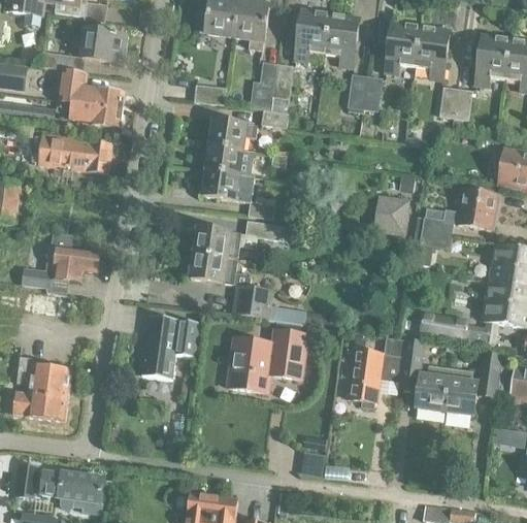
[(6,0),(5,8),(25,11),(23,22),(25,26),(28,29),(33,30),(37,28),(39,25),(41,13),(41,14),(43,0),(56,1),(55,10),(85,14),(87,0),(6,0)]
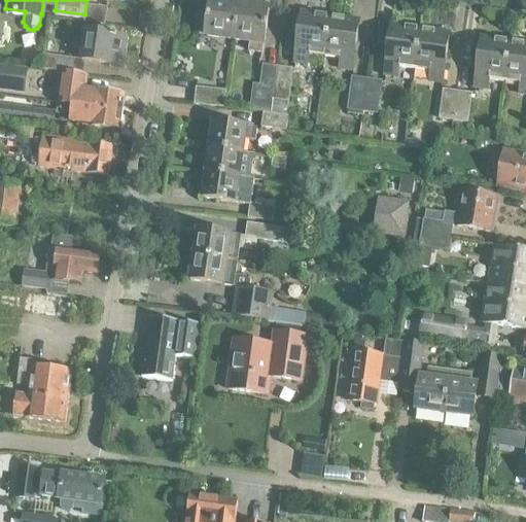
[(205,31),(233,35),(238,0),(210,0),(208,12),(200,11),(197,29),(206,30),(205,31)]
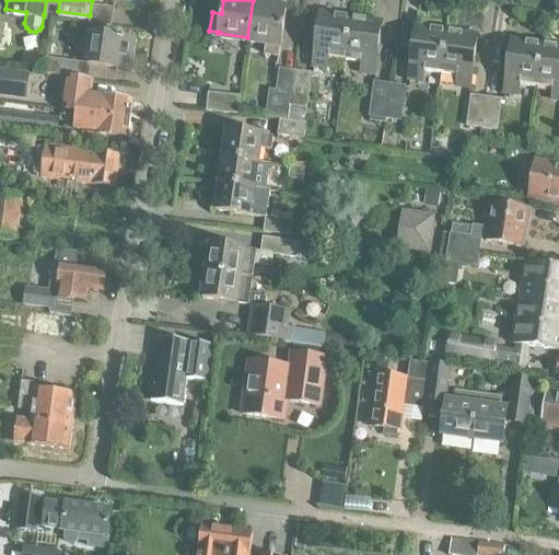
[(265,50),(279,53),(280,42),(281,42),(286,4),(253,0),(247,37),(266,39),(265,50)]
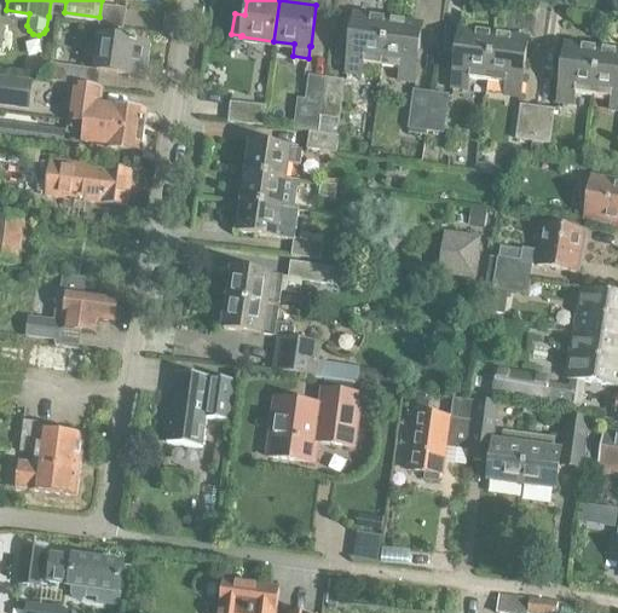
[(362,59),(382,62),(388,16),(354,11),(346,68),(361,70),(362,59)]
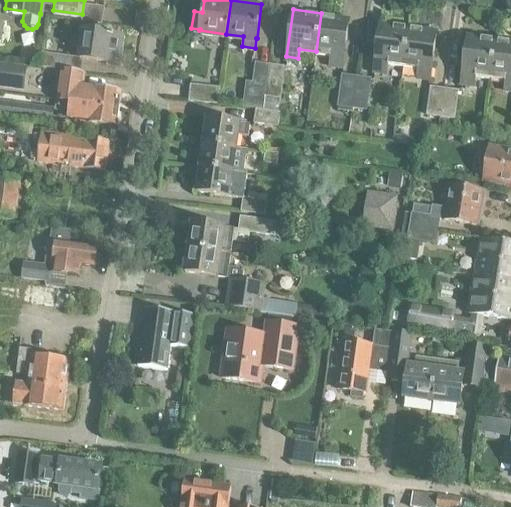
[(349,17),(321,13),(316,51),(331,53),(329,62),(342,64),(349,17)]
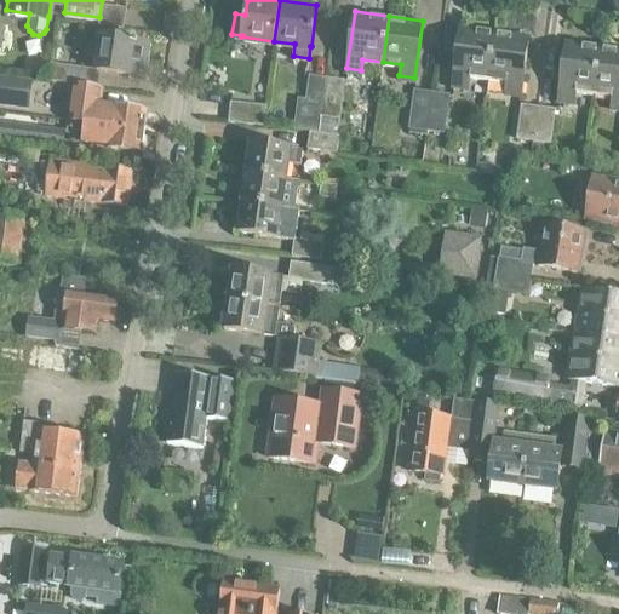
[(469,74),(489,76),(494,30),(460,26),(453,84),(468,85),(469,74)]
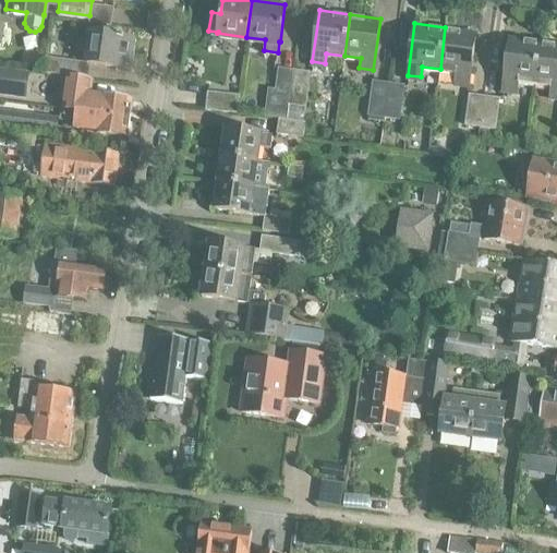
[(475,32),(445,27),(440,69),(457,71),(456,82),(469,83),(475,32)]
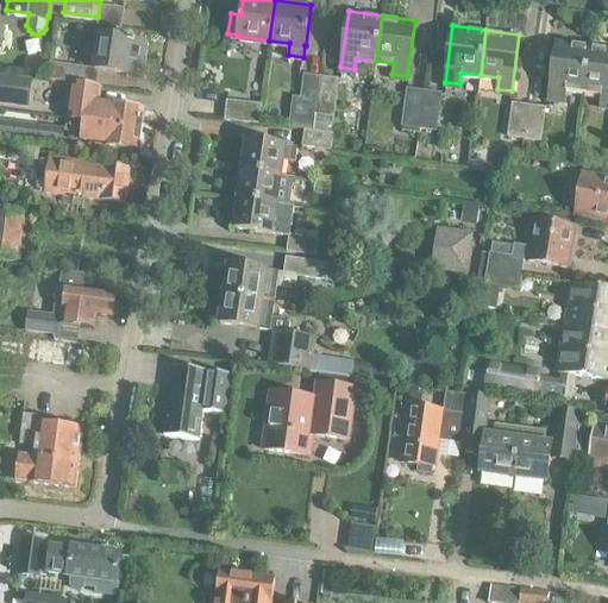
[(133,36),(135,32),(129,31),(127,35),(99,31),(94,63),(140,70),(145,37),(133,36)]
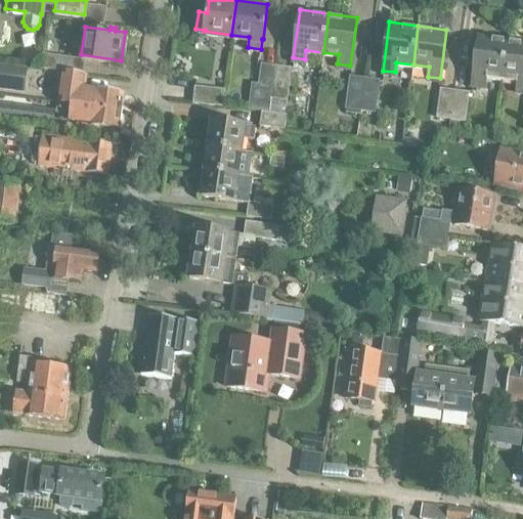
[(502,77),(507,38),(479,34),(472,83),(485,84),(486,75),(502,77)]
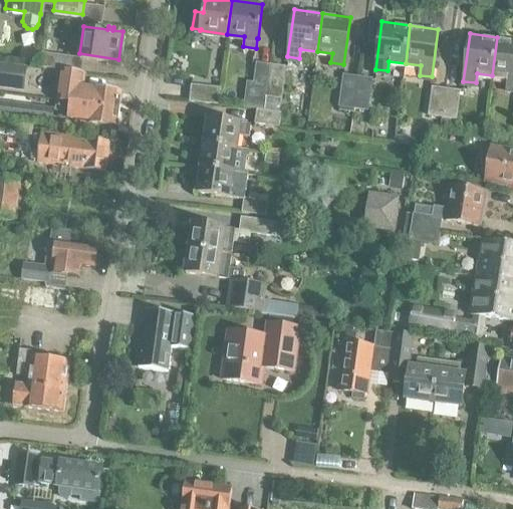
[(512,38),(497,37),(492,75),(508,77),(507,87),(512,87),(512,38)]
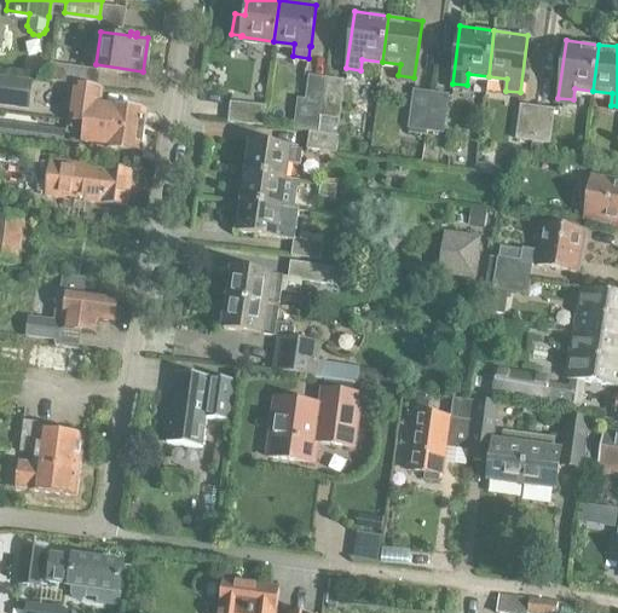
[(51,58),(48,75),(81,80),(84,63),(51,58)]
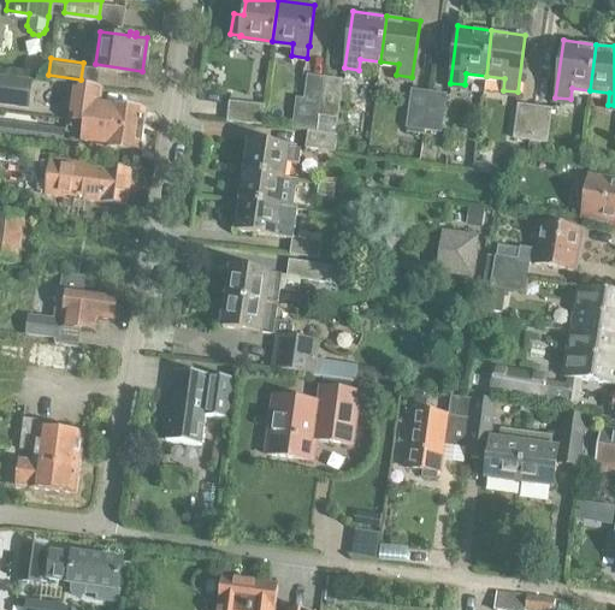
[(0,100),(25,104),(29,75),(0,70),(0,100)]
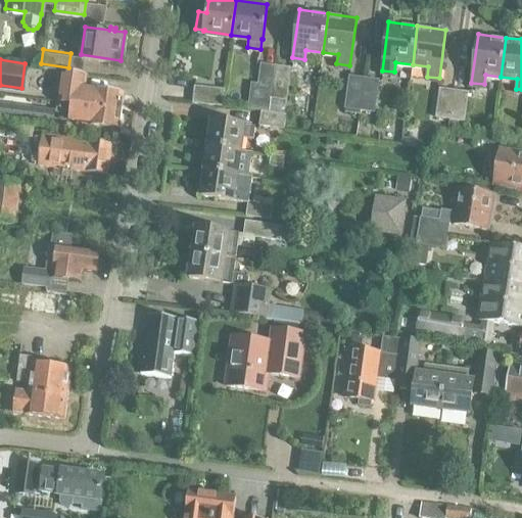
[(247,105),(261,106),(269,108),(276,61),(259,59),(257,80),(251,79),(247,105)]
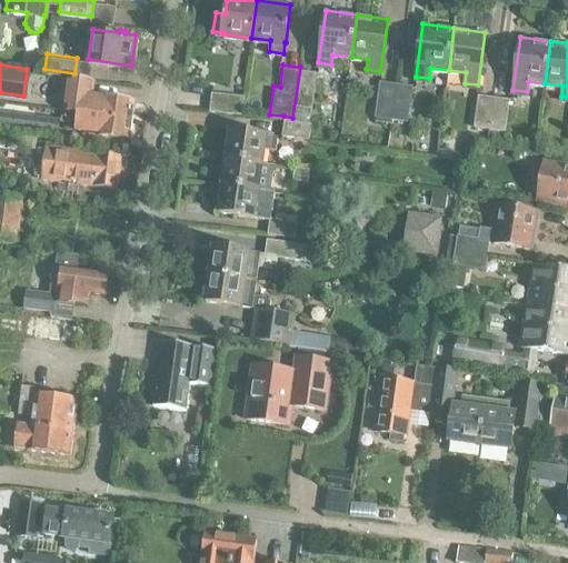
[(300,67),(292,118),(311,120),(318,69),(300,67)]
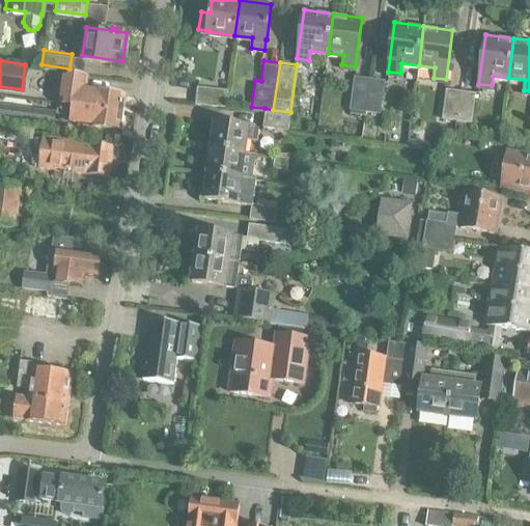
[(84,72),(61,68),(57,100),(65,101),(123,108),(126,91),(86,86),(88,73),(84,72)]
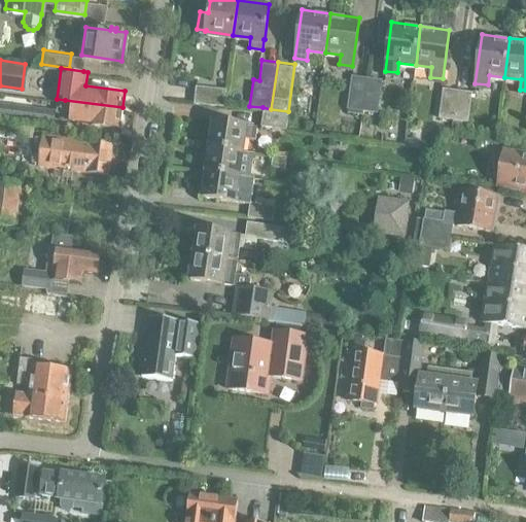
[(346,106),(363,108),(369,75),(351,73),(346,106)]
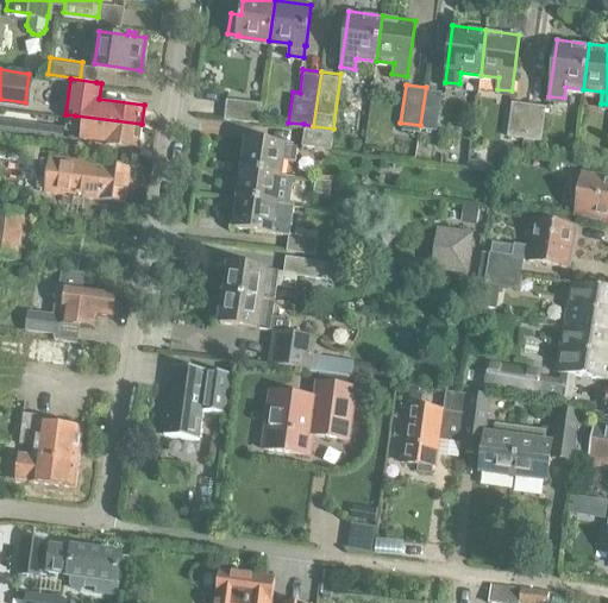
[(442,89),(426,87),(420,125),(436,127),(442,89)]
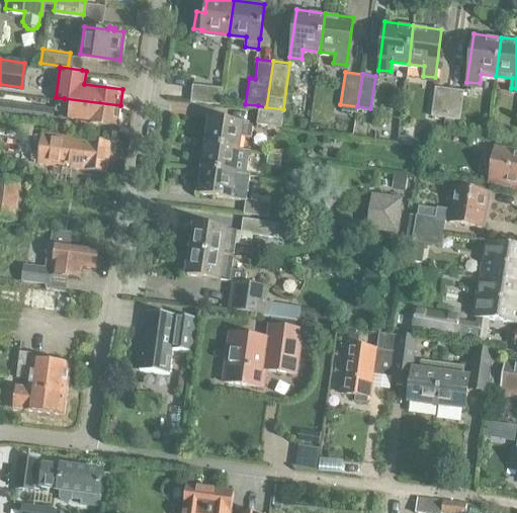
[(191,99),(221,101),(222,85),(192,83),(191,99)]
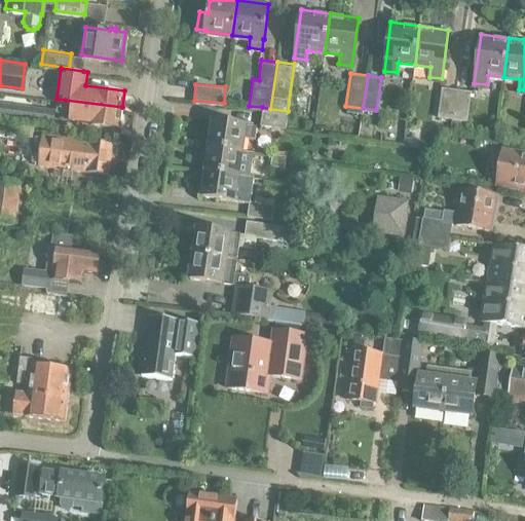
[(439,114),(452,116),(456,86),(443,85),(439,114)]
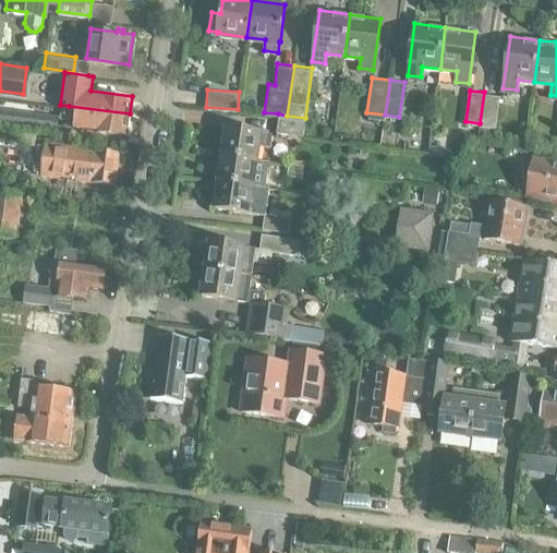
[(499,94),(484,92),(480,123),(495,125),(499,94)]
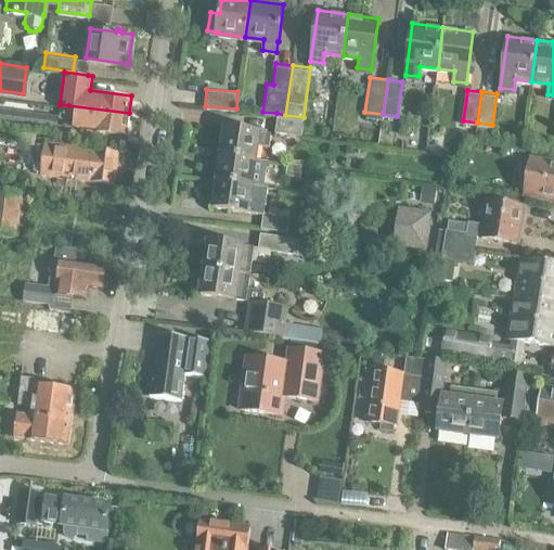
[(0,123),(56,130),(59,114),(0,105),(0,123)]
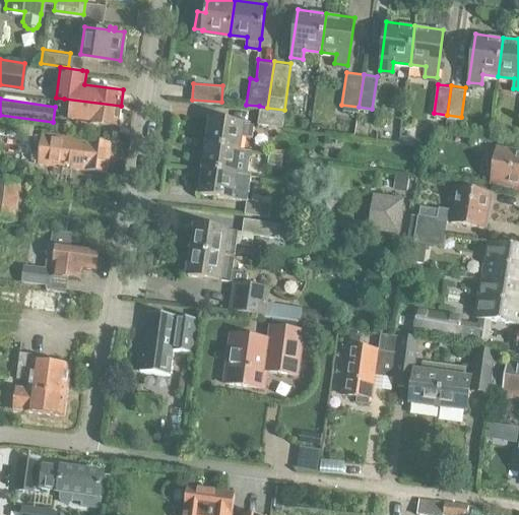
[(118,123),(121,106),(64,99),(62,108),(58,108),(57,122),(69,124),(70,117),(118,123)]
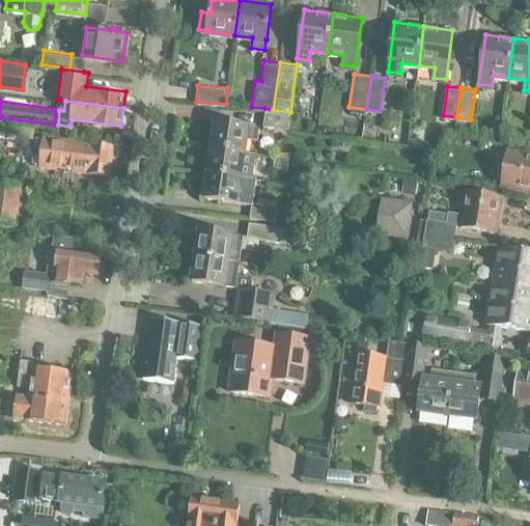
[(290,112),(273,110),(265,108),(262,125),(287,128),(290,112)]
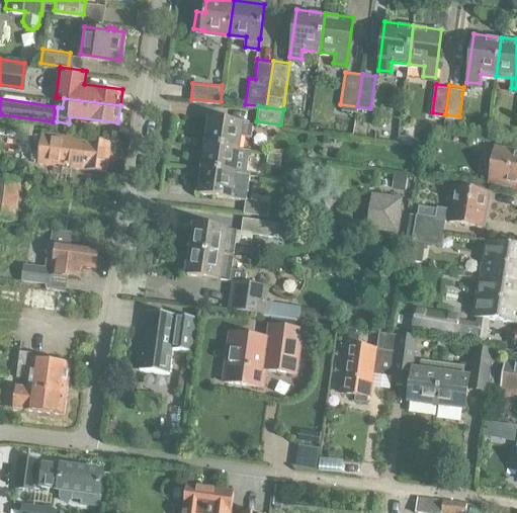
[(206,141),(239,145),(241,133),(251,134),(253,122),(242,120),(210,115),(206,141)]
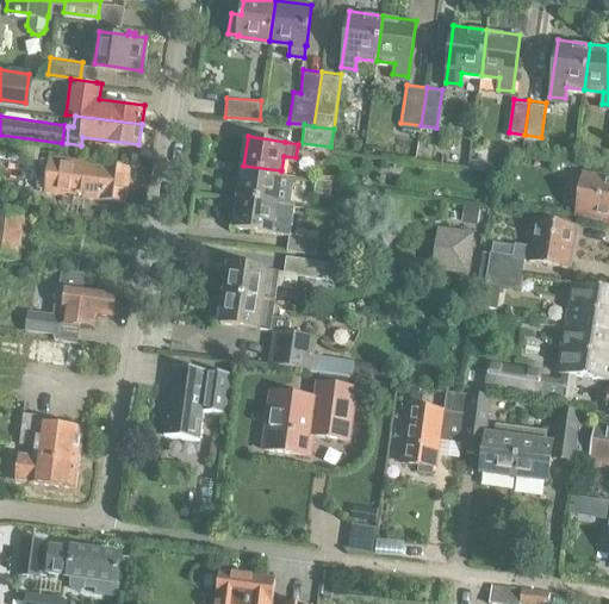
[(50,155),(45,187),(125,198),(129,164),(106,161),(106,162),(50,155)]
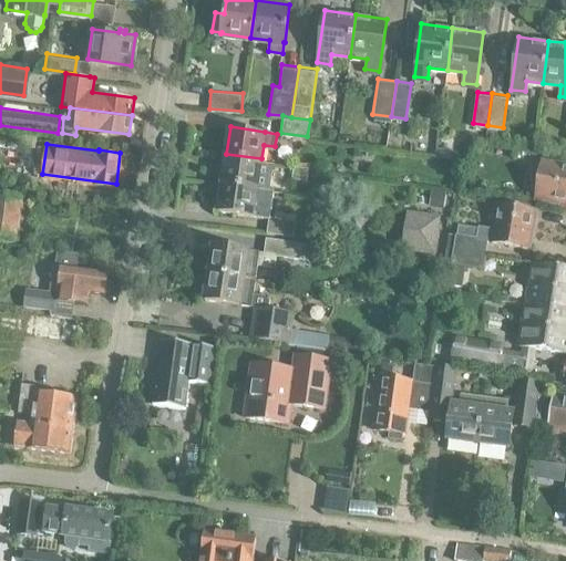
[(454,147),(438,144),(435,155),(452,158),(454,147)]
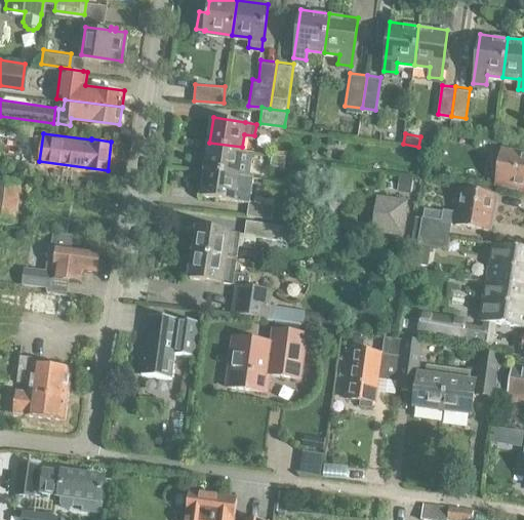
[(209,143),(205,168),(249,174),(252,149),(242,148),(242,147),(209,143)]
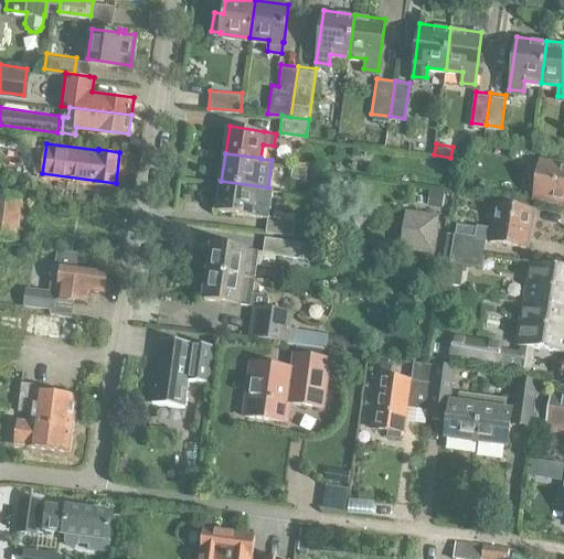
[(563,162),(540,158),(533,193),(563,197),(563,162)]
